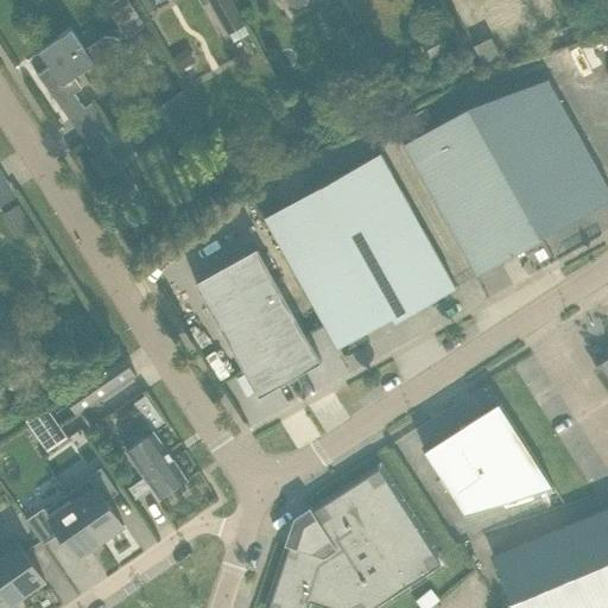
[(145,24),(126,0),(115,0),(107,7),(127,37),(145,24)]
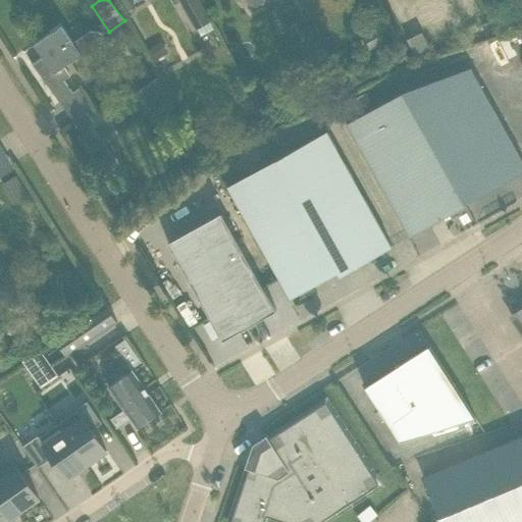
[(177,0),(195,30),(209,21),(197,0),(177,0)]
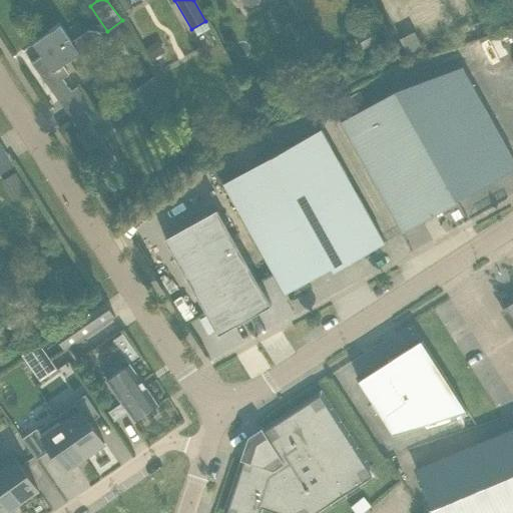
[(260,2),(258,0),(241,0),(246,9),(260,2)]
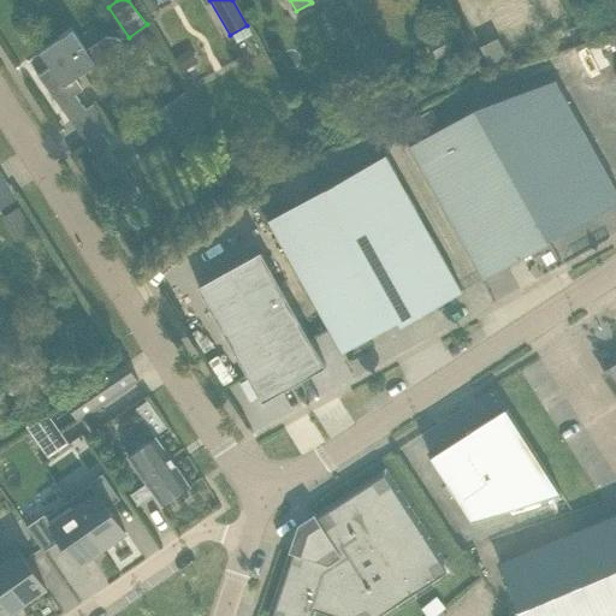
[(59,37),(60,39),(40,53),(51,67),(46,70),(36,76),(43,84),(71,120),(86,110),(76,95),(83,89),(76,80),(94,65),(117,69),(117,63),(120,40),(106,36),(86,51),(71,31),(70,33),(69,30),(59,37)]
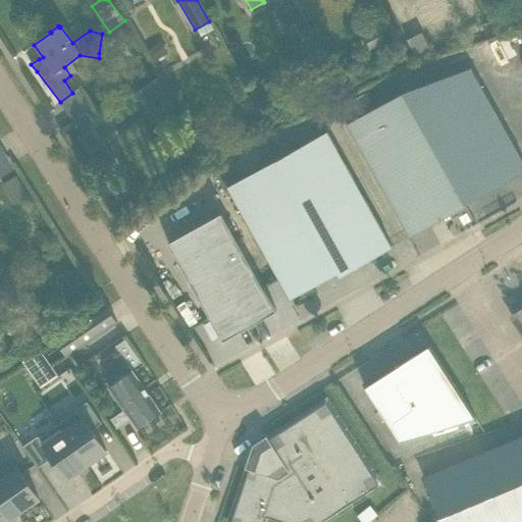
[(376,27),(362,35),(369,48),(384,40),(376,27)]
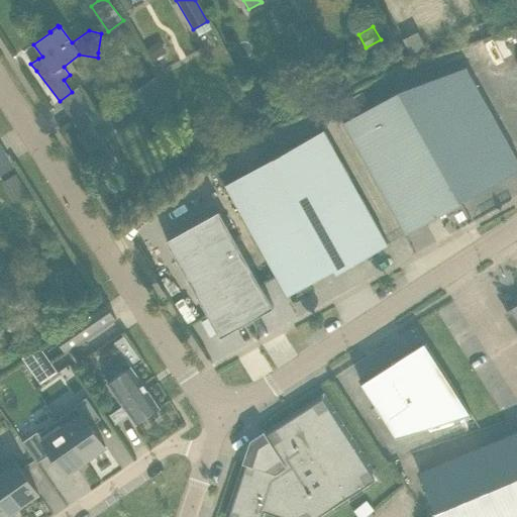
[(317,40),(306,47),(311,55),(322,48),(317,40)]
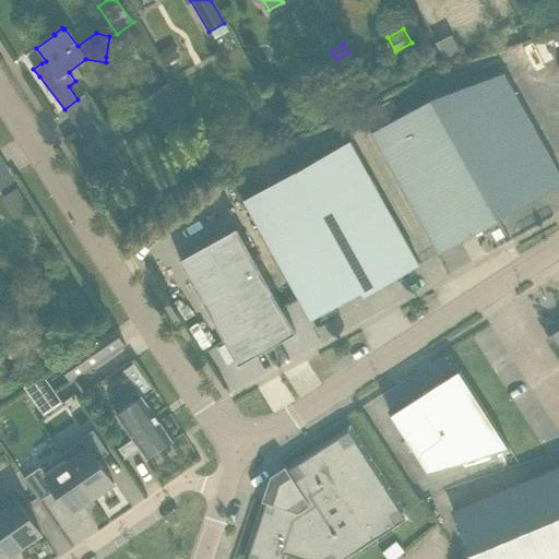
[(170,47),(158,54),(165,64),(176,58),(170,47)]
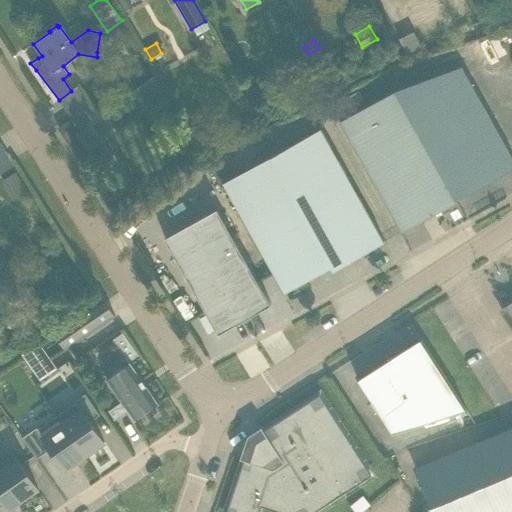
[(395,90),(339,121),(401,233),(457,201),(456,200),(511,168),(511,158),(461,67),(396,91),(395,90)]
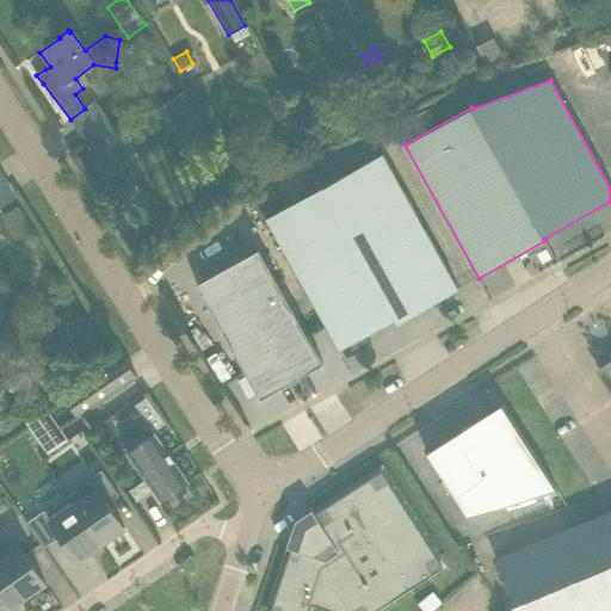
[(179,134),(205,118),(186,88),(160,104),(179,134)]
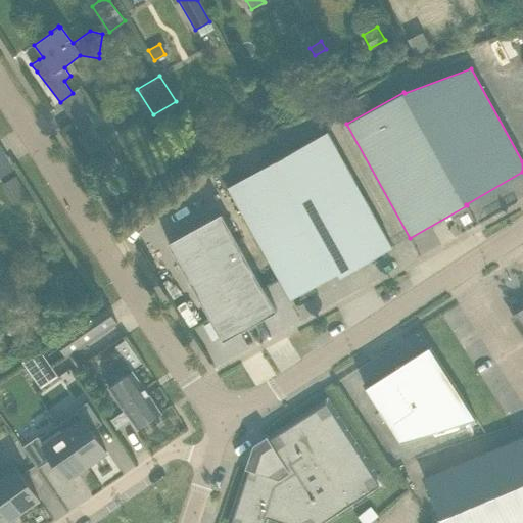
[(74,122),(81,131),(94,122),(87,111),(74,122)]
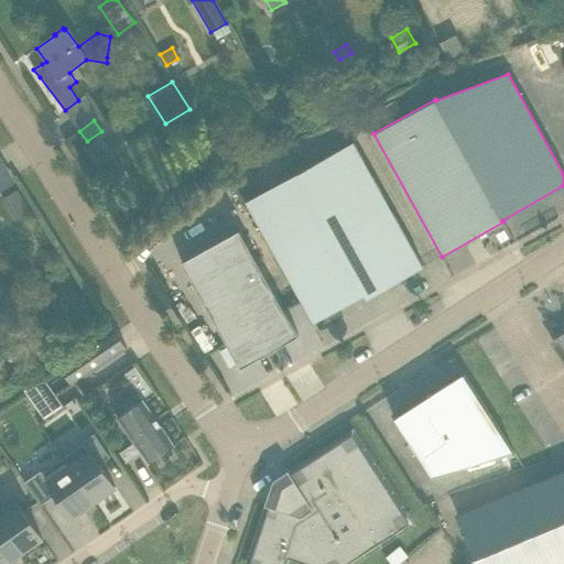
[(353,142),(300,172),(369,297),(423,267),(353,142)]
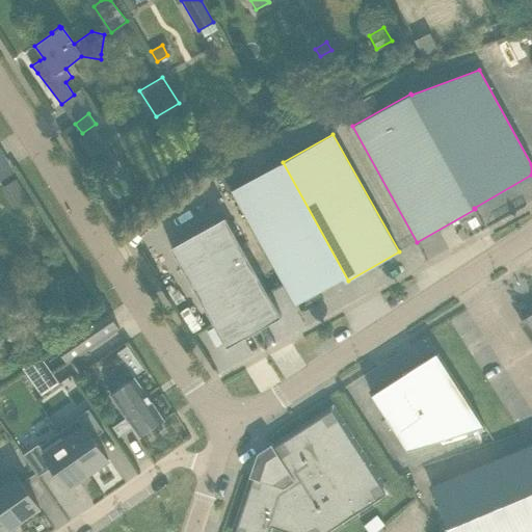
[(0,177),(14,169),(0,147),(0,177)]
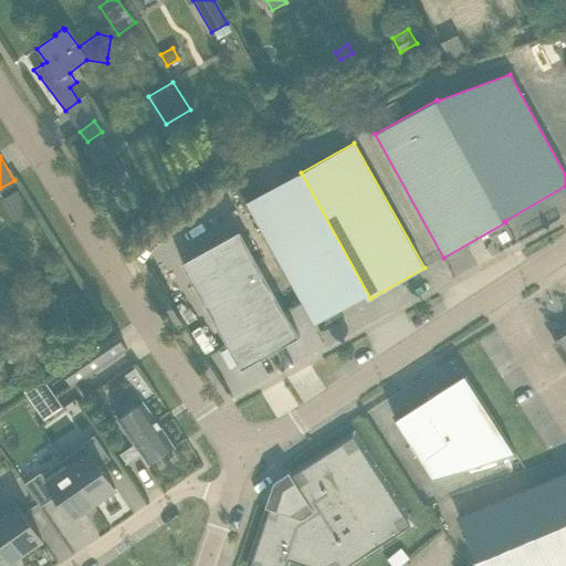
[(370,299),(301,173),(247,202),(314,325),(367,295),(369,299),(370,299)]
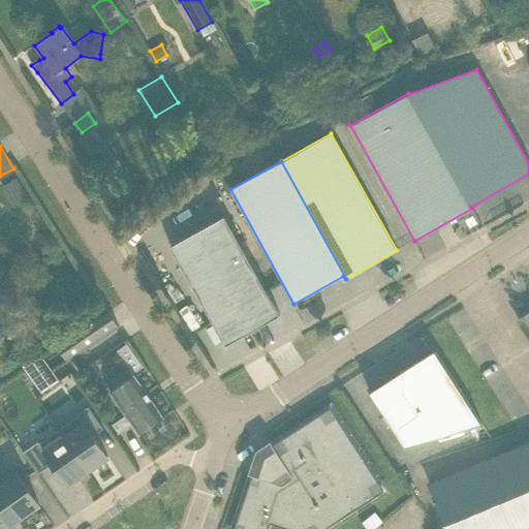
[(223,215),(169,246),(224,345),(279,314),(223,215)]
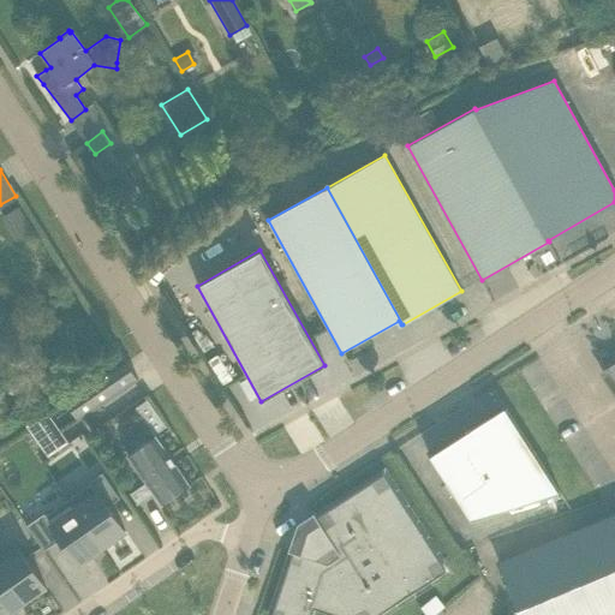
[(78,424),(138,382),(124,363),(65,404),(78,424)]
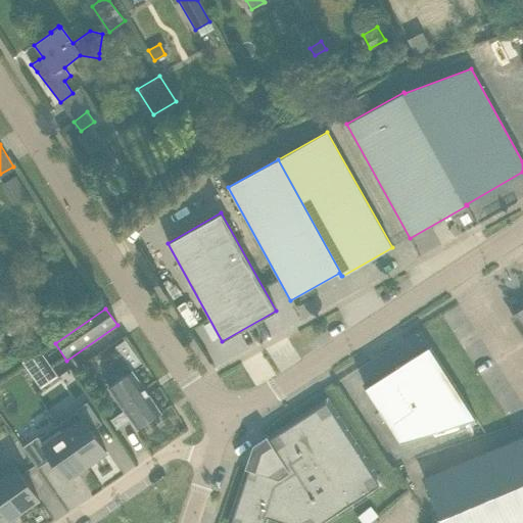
[(13,338),(20,334),(21,329),(18,323),(12,321),(6,324),(5,330),(9,337),(13,338)]
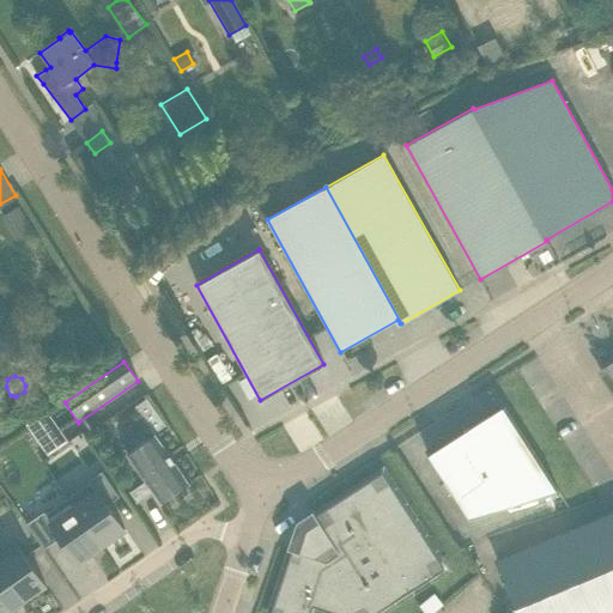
[(429,455),(469,519),(558,492),(503,407),(429,455)]
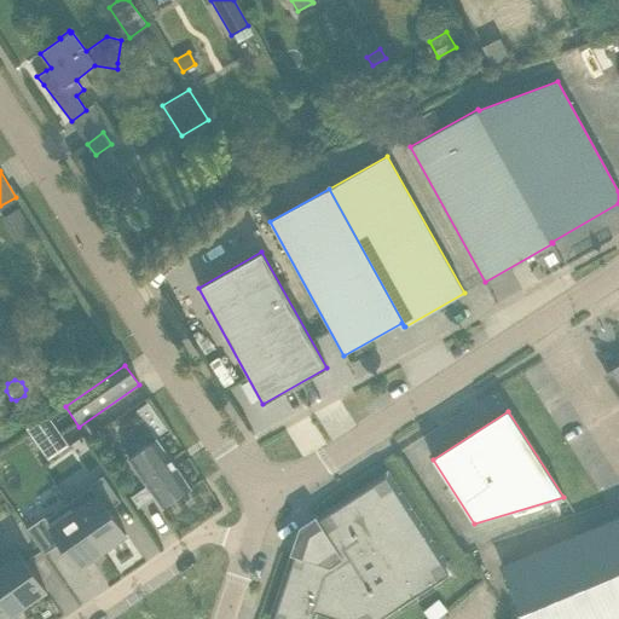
[(46,415),(27,429),(38,445),(57,431),(46,415)]
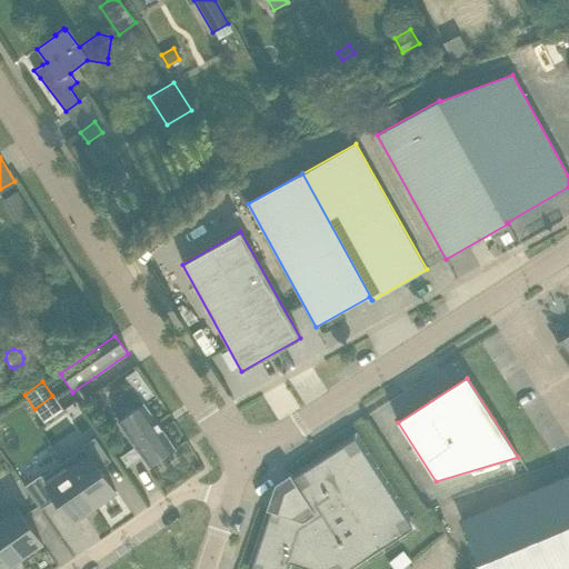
[(145,403),(119,421),(150,467),(176,449),(145,403)]
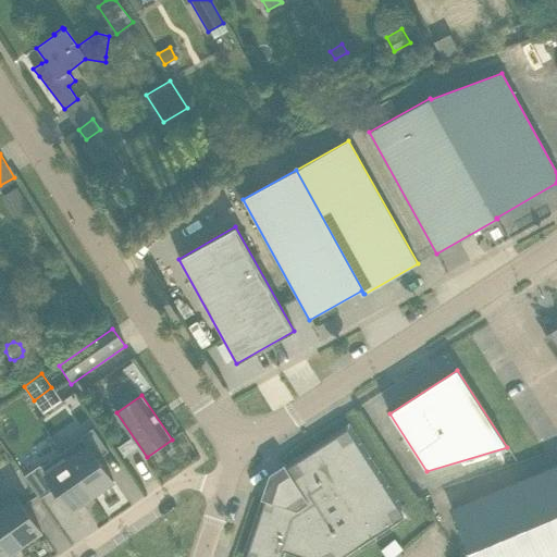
[(81,438),(61,453),(91,496),(113,481),(98,459),(109,452),(93,429),(79,437),(81,438)]
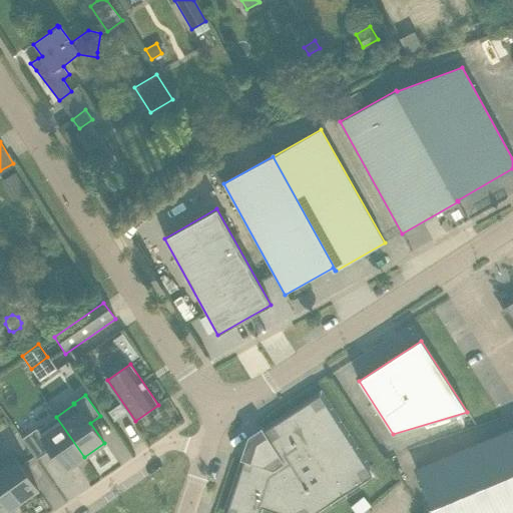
[(316,512),(373,476),(320,395),(262,432),(265,437),(255,443),(249,462),(244,460),(225,512),(260,512),(263,507),(267,509),(266,510),(275,512),(316,512)]
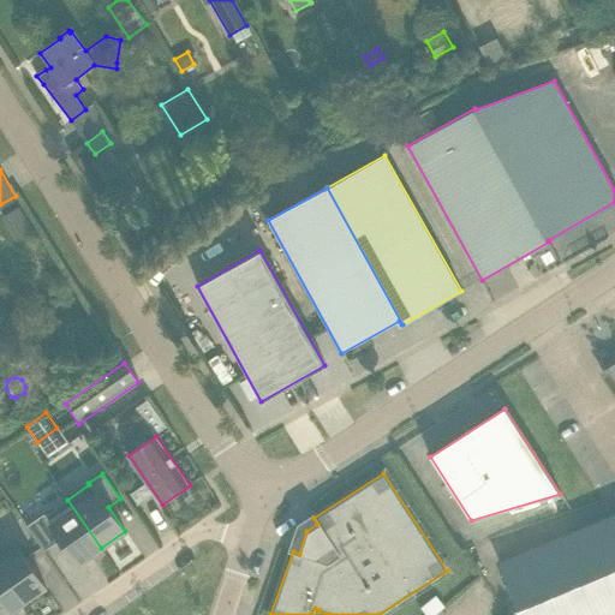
[(43,513),(27,525),(45,551),(60,539),(78,565),(101,548),(67,500),(45,515),(43,513)]
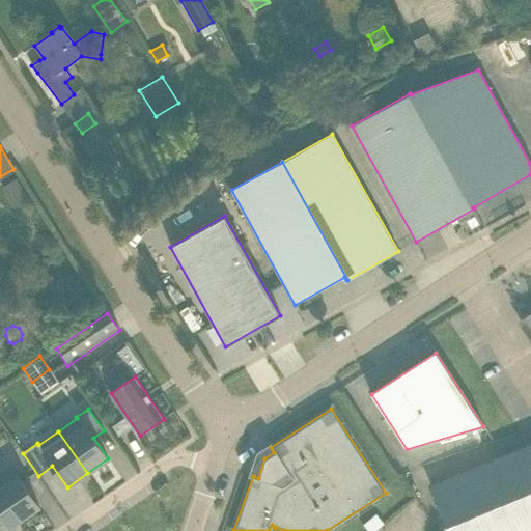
[(530,530),(530,444),(431,486),(449,530),(530,530)]
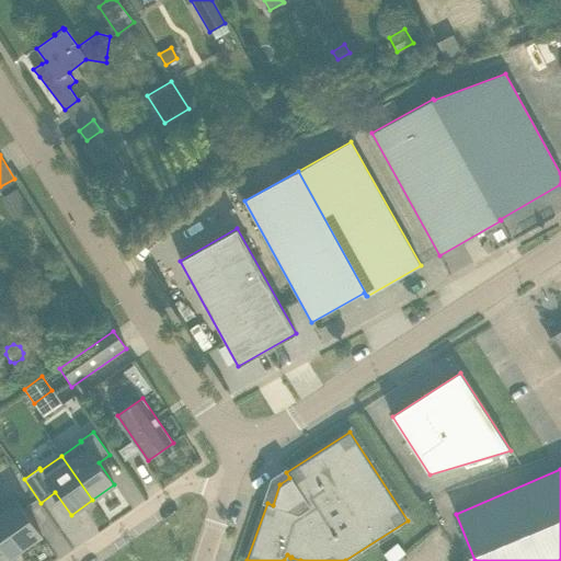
[(41,536),(15,499),(0,508),(0,517),(22,549),(22,548),(39,536),(41,536)]
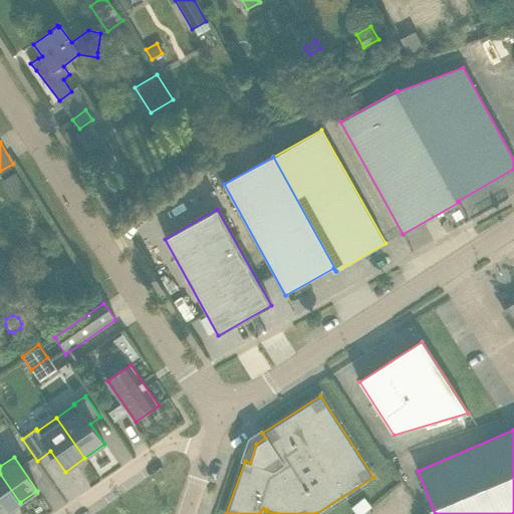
[(20,503),(0,474),(0,510),(2,513),(3,513),(19,503),(20,503)]
